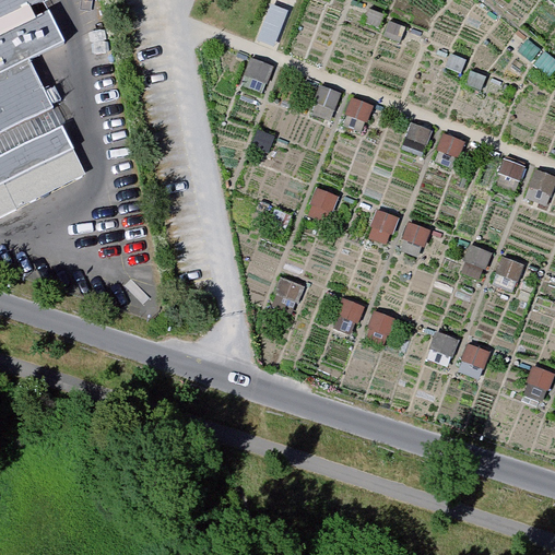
[(0,0),(0,193),(10,189),(16,203),(73,175),(67,161),(78,155),(31,61),(55,50),(33,8),(48,0),(0,0)]
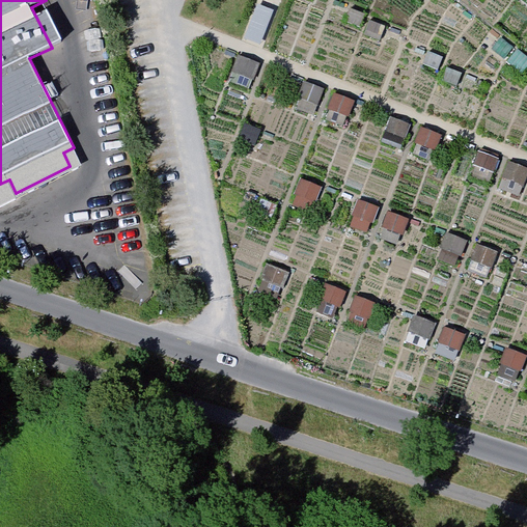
[(254,0),(240,34),(256,40),(271,6),(254,0)]
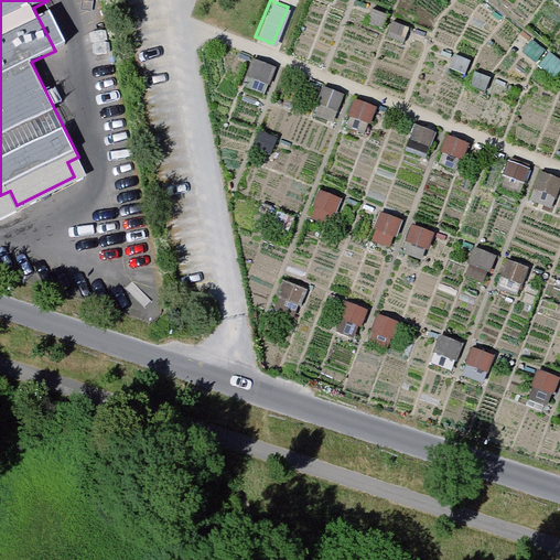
[(372,8),(366,23),(383,29),(388,13),(372,8)]
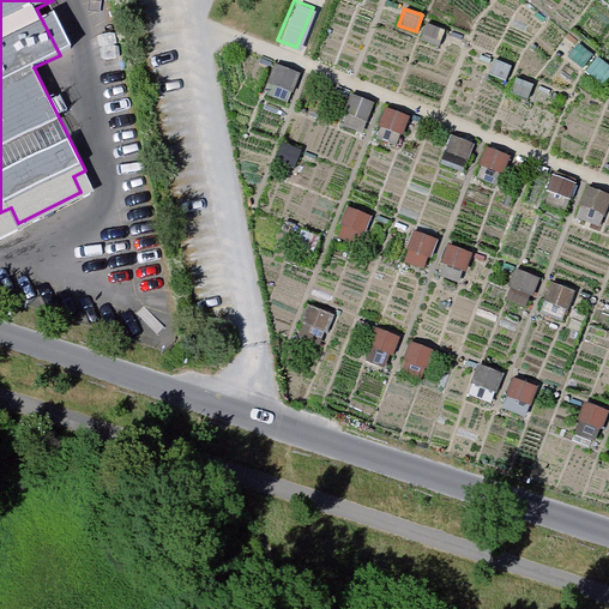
[(427,23),(421,41),(439,46),(445,29),(427,23)]
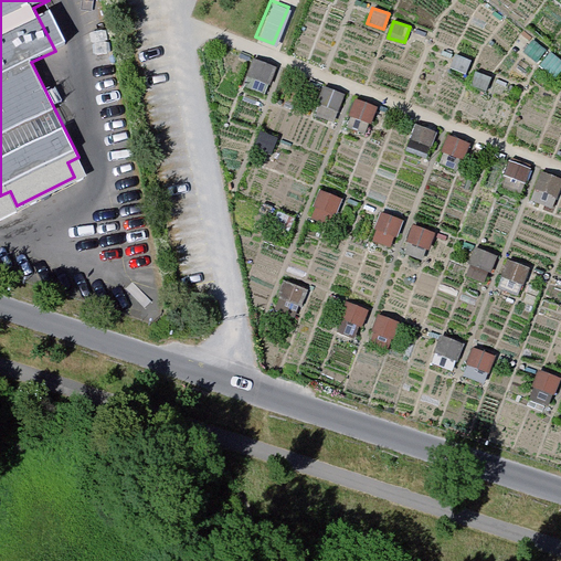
[(529,39),(521,50),(533,60),(542,49),(529,39)]
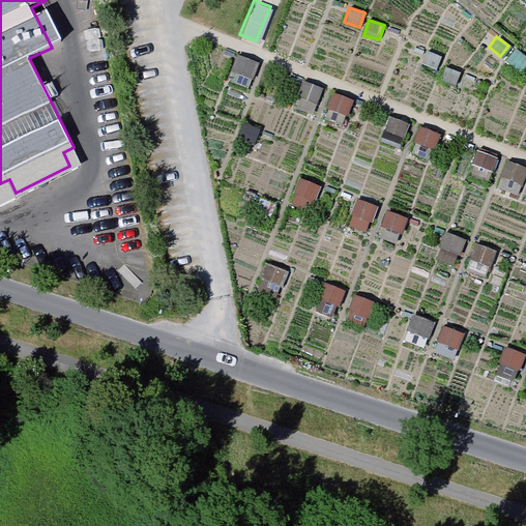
[(525,55),(517,48),(505,61),(519,72),(525,63),(525,55)]
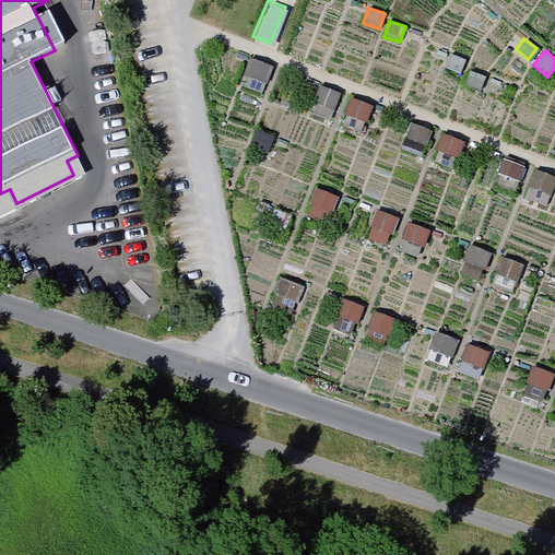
[(448,54),(445,66),(462,71),(465,59),(448,54)]
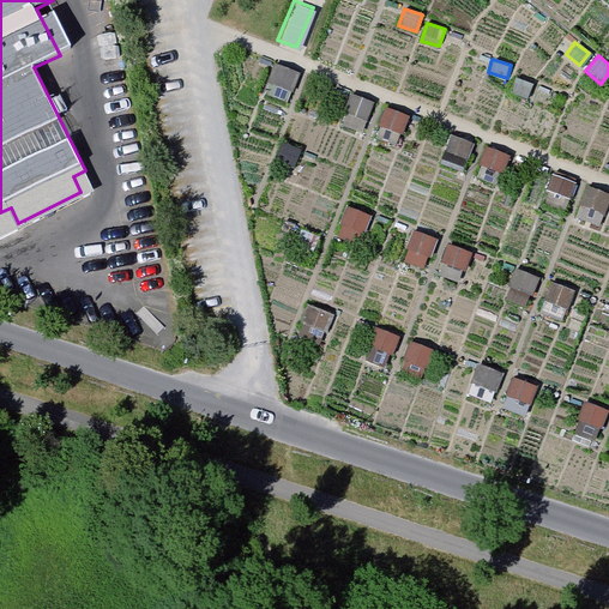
[(275,64),(269,79),(293,90),(299,74),(275,64)]
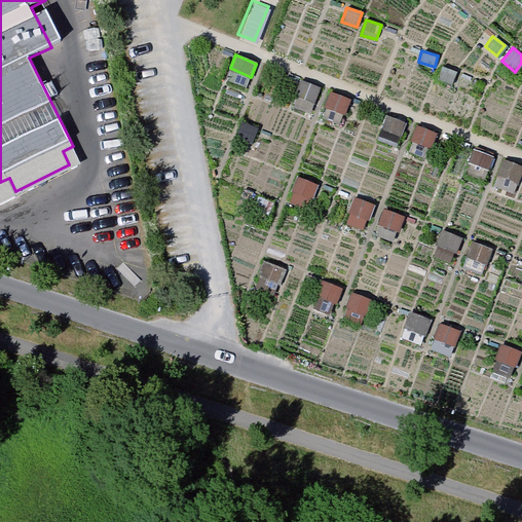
[(455,72),(442,66),(437,78),(450,83),(455,72)]
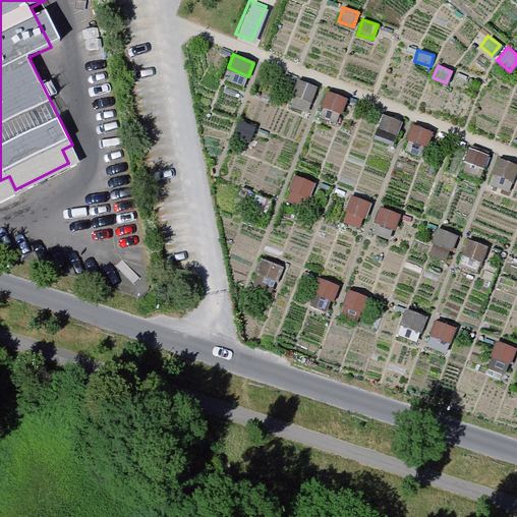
[(296,77),(290,92),(310,100),(317,85),(296,77)]
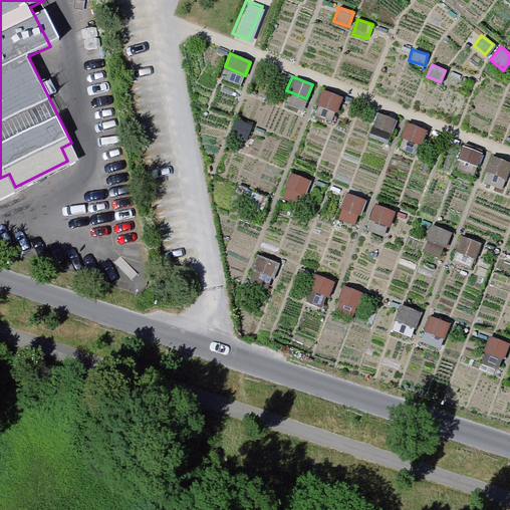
[(323,89),(318,104),(336,110),(341,95),(323,89)]
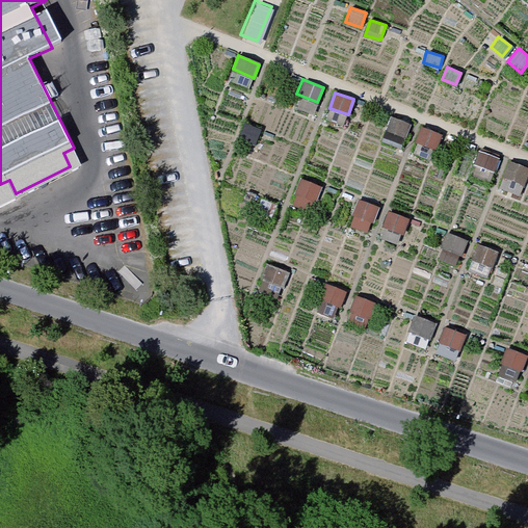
[(390,115),(386,128),(405,135),(411,123),(390,115)]
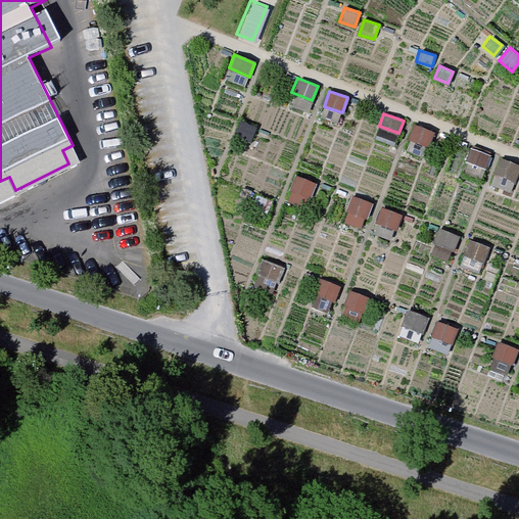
[(239,123),(234,135),(249,141),(255,129),(239,123)]
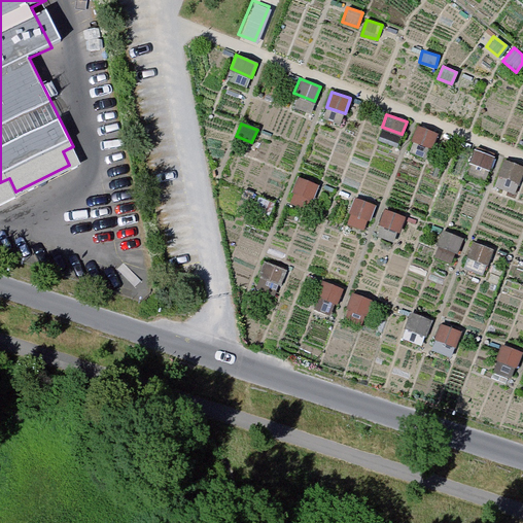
[(417,125),(412,139),(432,148),(439,133),(417,125)]
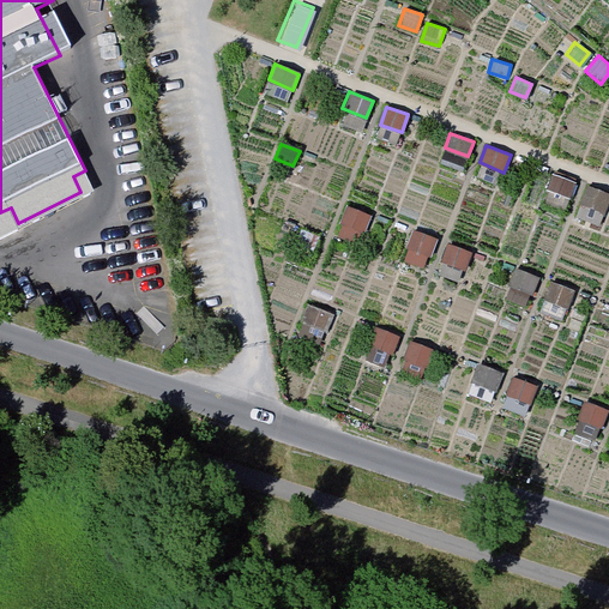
[(552,175),(548,188),(570,196),(574,182),(552,175)]
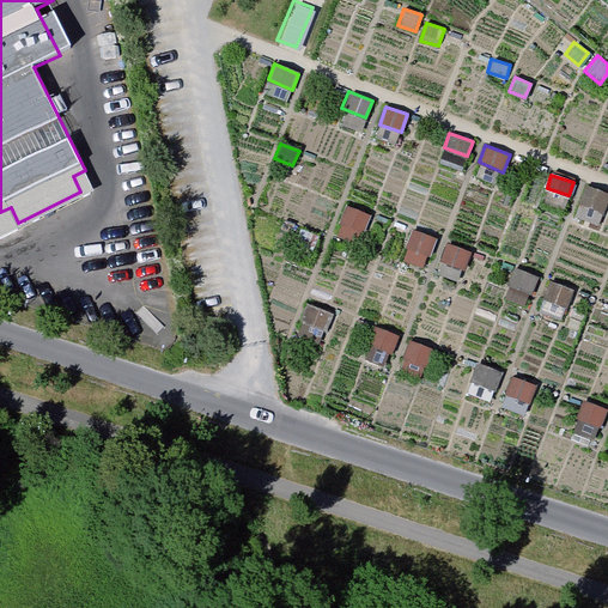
[(607,194),(587,187),(582,201),(603,208),(607,195),(607,194)]
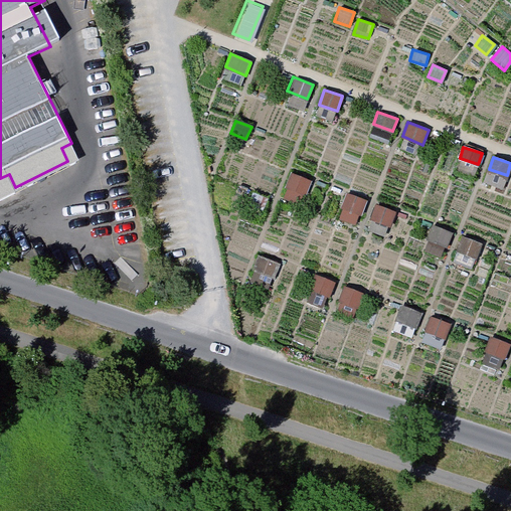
[(290,173),(286,185),(304,192),(309,179),(290,173)]
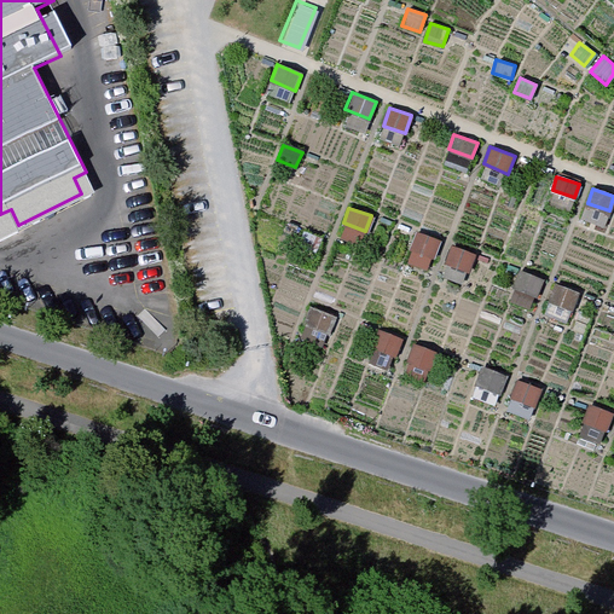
[(303,231),(297,247),(317,254),(323,239),(303,231)]
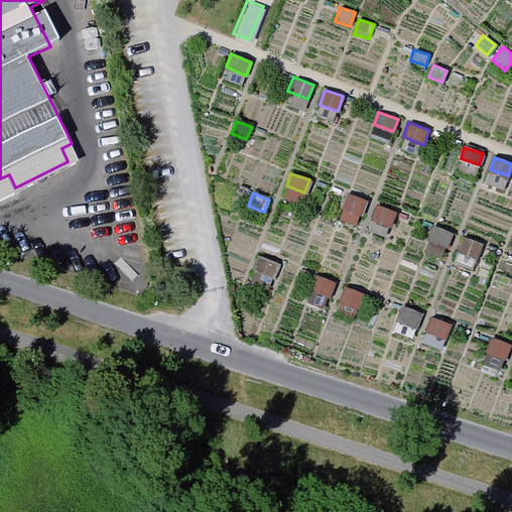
[(347,193),(341,207),(361,216),(367,201),(347,193)]
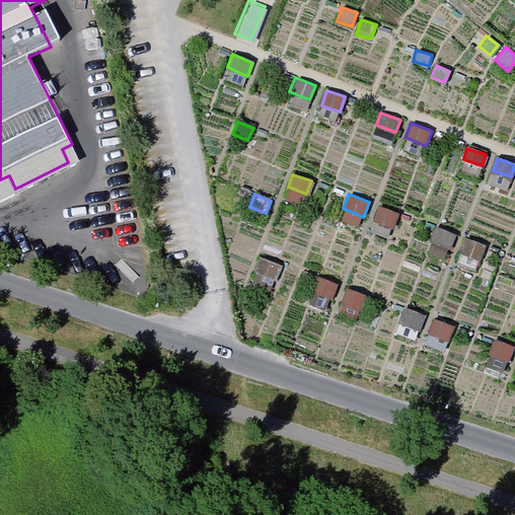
[(380,207),(375,219),(393,227),(398,214),(380,207)]
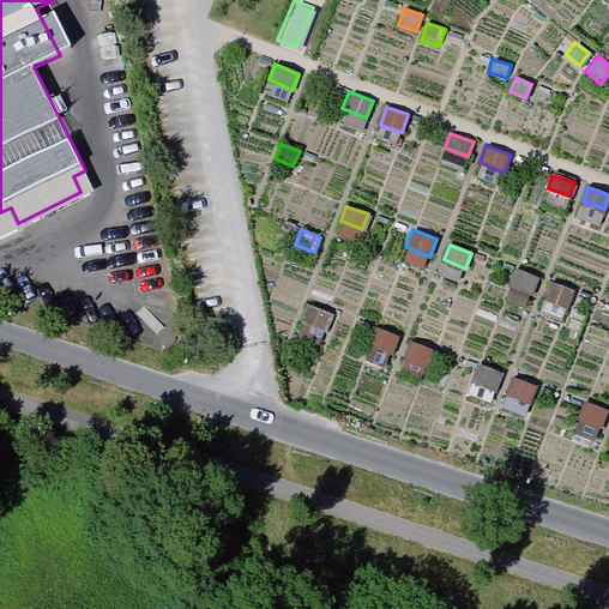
[(514,269),(508,285),(532,294),(537,277),(514,269)]
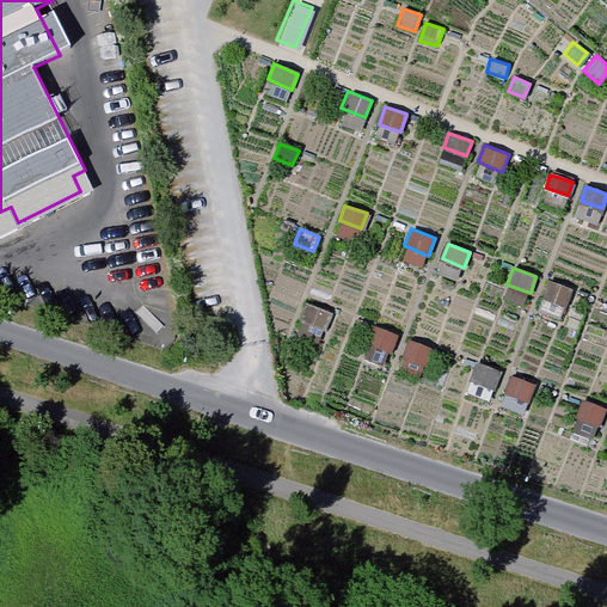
[(550,282),(544,298),(566,306),(572,290),(550,282)]
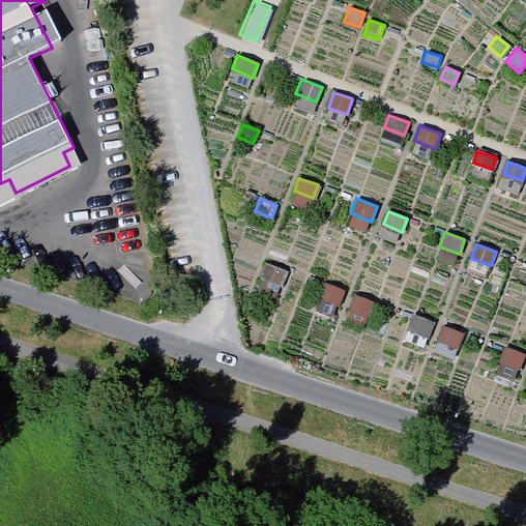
[(266,262),(259,279),(282,287),(288,270),(266,262)]
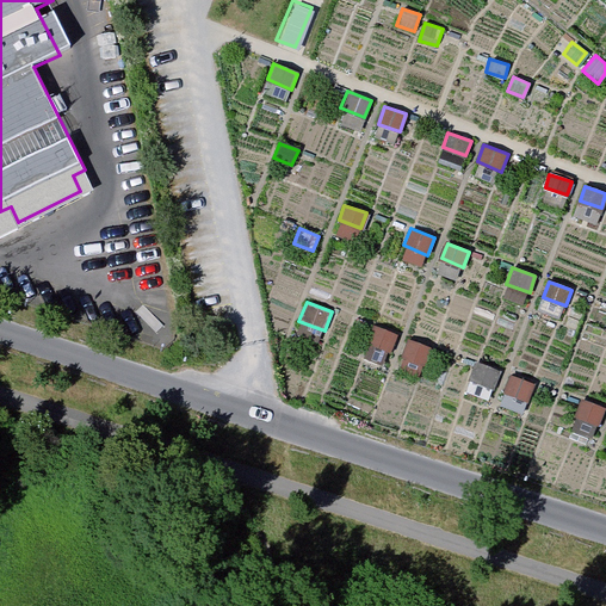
[(373,325),(366,341),(389,351),(396,334),(373,325)]
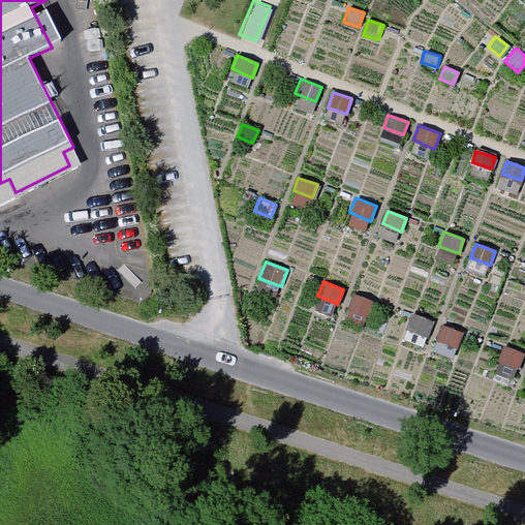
[(352,292),(347,307),(369,316),(374,302),(352,292)]
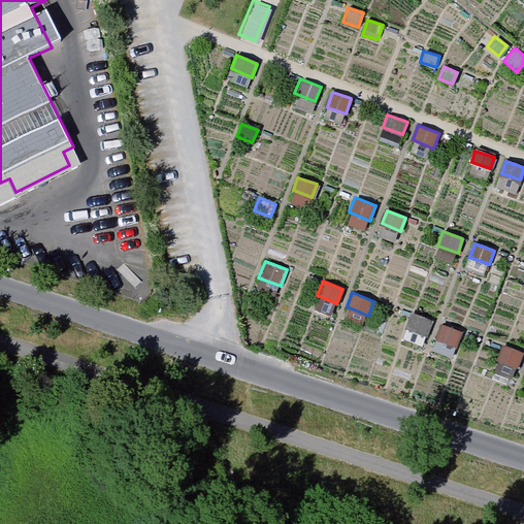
[(411,314),(404,329),(426,337),(432,322),(411,314)]
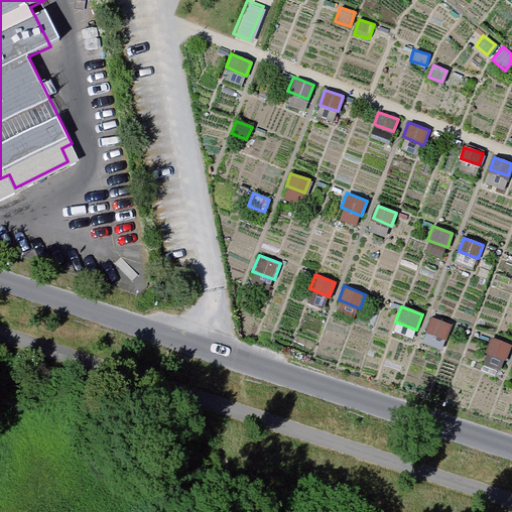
[(431,317),(425,332),(445,341),(453,326),(431,317)]
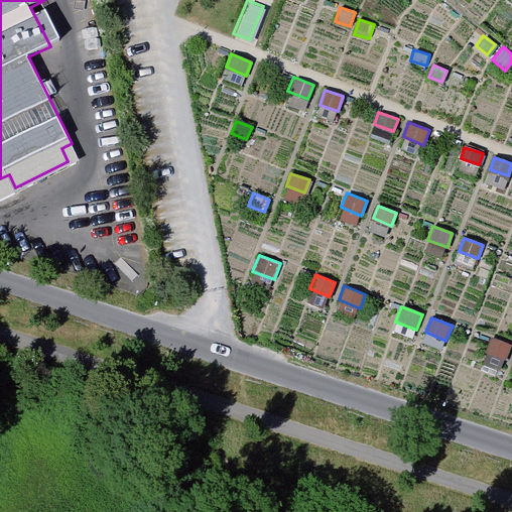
[(490,337),(485,351),(507,359),(511,345),(490,337)]
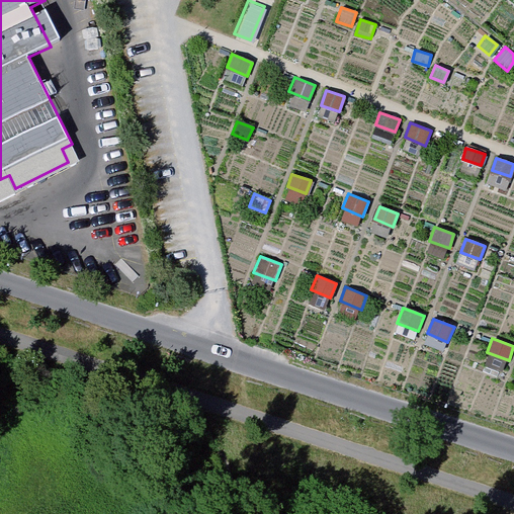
All buildings are outlined.
